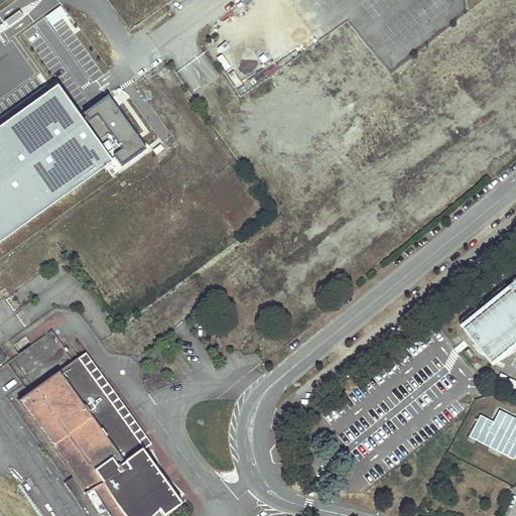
[(59,5),(45,17),(52,25),(68,14),(59,5)]
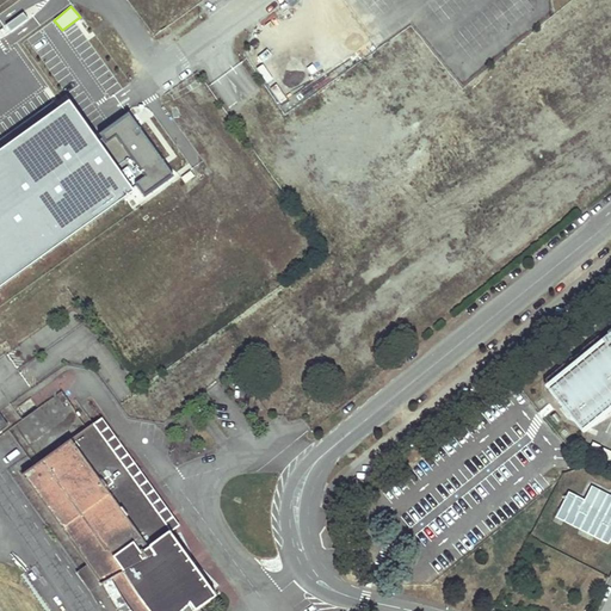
[(98,144),(67,103),(0,149),(0,287),(133,192),(130,189),(136,185),(143,195),(171,176),(128,115),(99,135),(103,141),(98,144)]
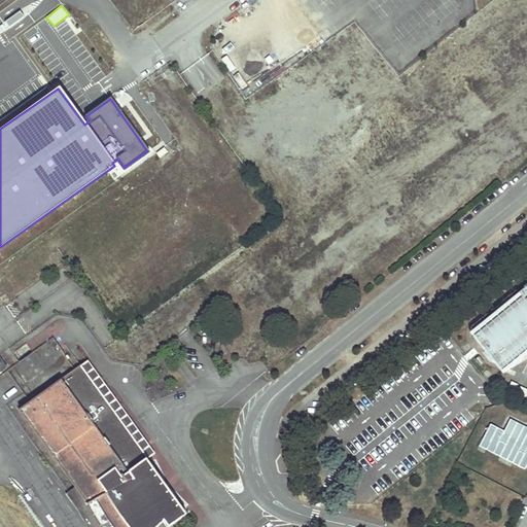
[(526,284),(517,293),(521,296),(491,322),(497,330),(486,340),(505,364),(518,355),(520,357),(526,350),(526,284)]
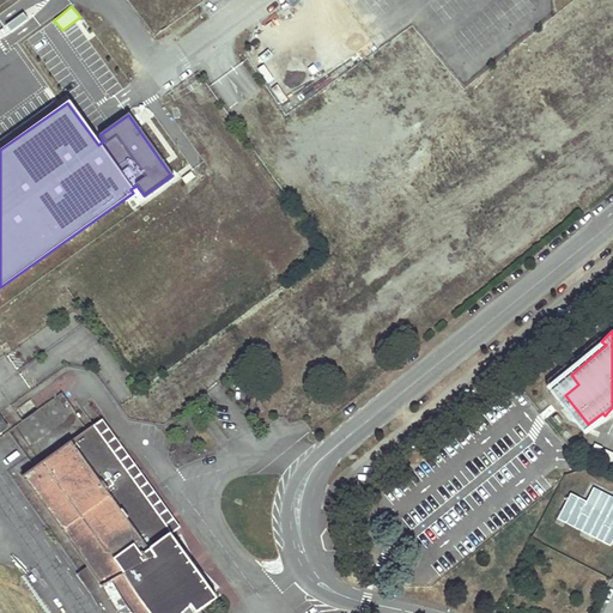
[(578,384),(571,375),(550,392),(581,430),(588,424),(565,395),(578,384)]
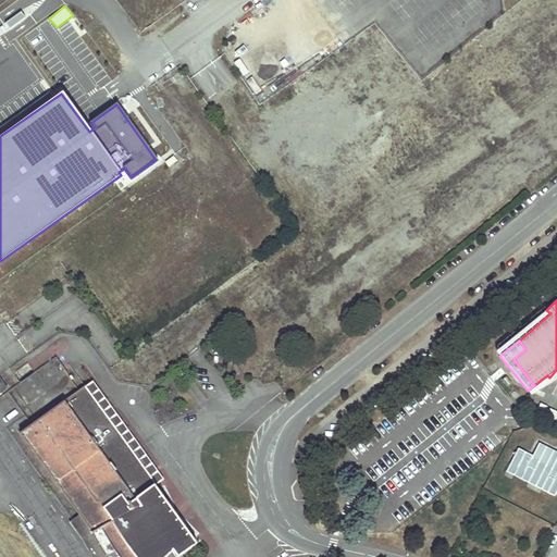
[(85,386),(20,433),(79,515),(70,522),(83,541),(93,556),(177,556),(195,545),(194,544),(192,545),(185,535),(187,535),(182,528),(181,529),(176,522),(178,521),(170,509),(168,510),(163,505),(164,504),(160,496),(158,497),(151,489),(156,484),(85,386)]
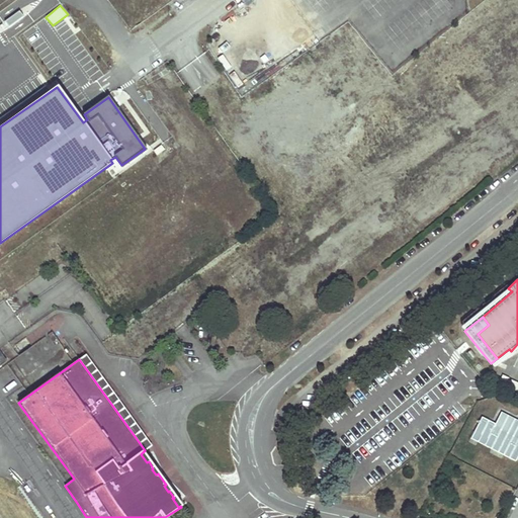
[(483,416),(471,438),(516,461),(517,456),(517,419),(502,412),(496,423),(483,416)]
